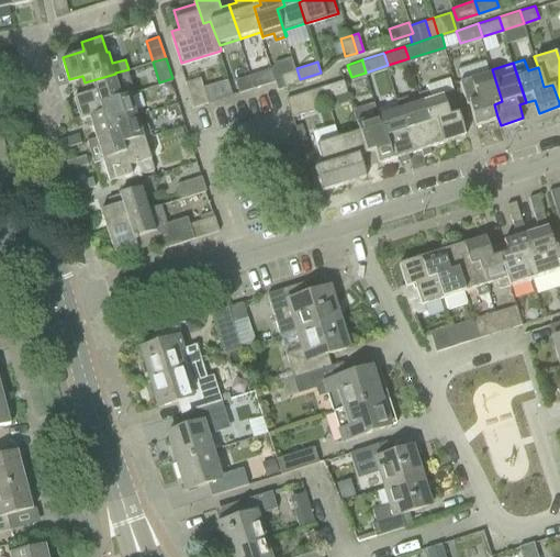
[(277,79),(275,75),(272,66),(252,73),(252,75),(256,86),(277,79)]
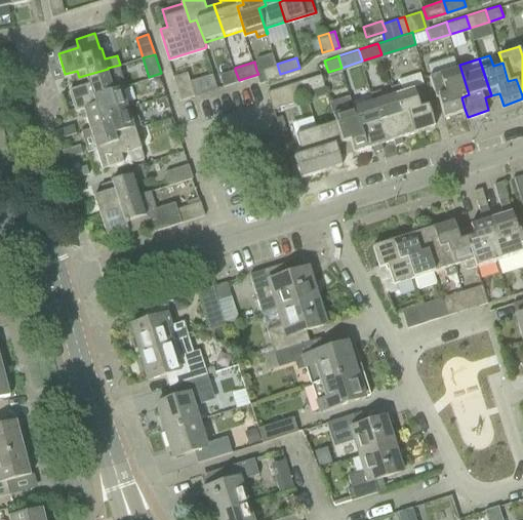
[(277,64),(264,69),(267,79),(280,74),(277,64)]
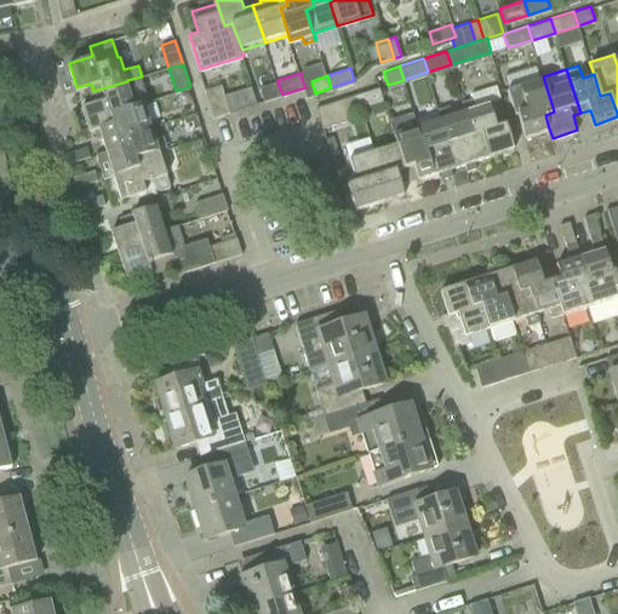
[(545,115),(554,112),(543,76),(510,87),(526,136),(549,128),(545,115)]
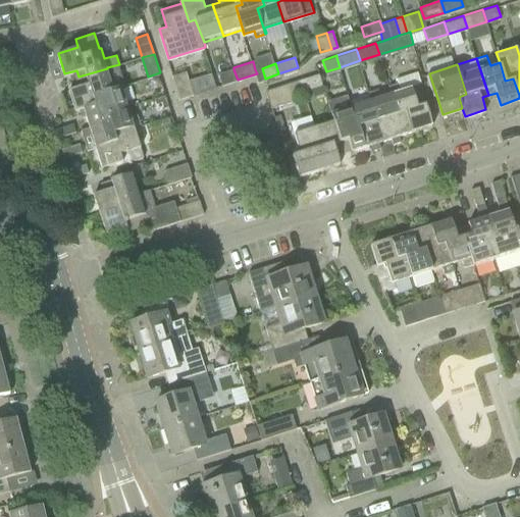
[(238,80),(234,69),(234,67),(218,72),(221,85),(238,80)]
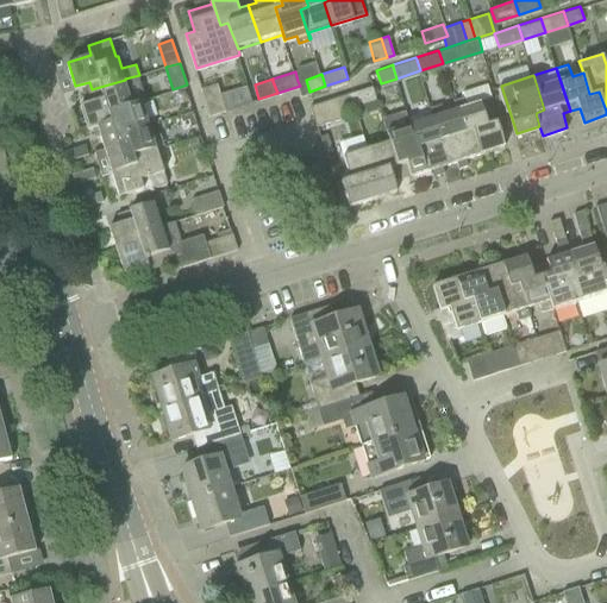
[(142,99),(132,102),(125,80),(92,89),(95,99),(81,102),(88,127),(98,124),(113,119),(111,111),(142,100),(142,99)]
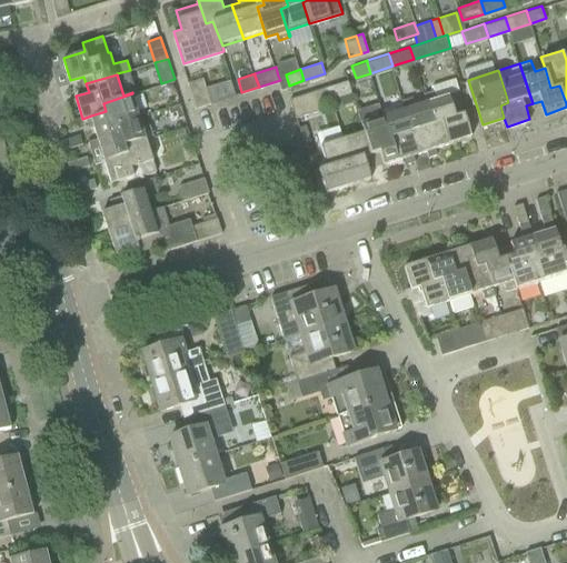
[(211,101),(204,77),(189,81),(197,107),(211,101)]
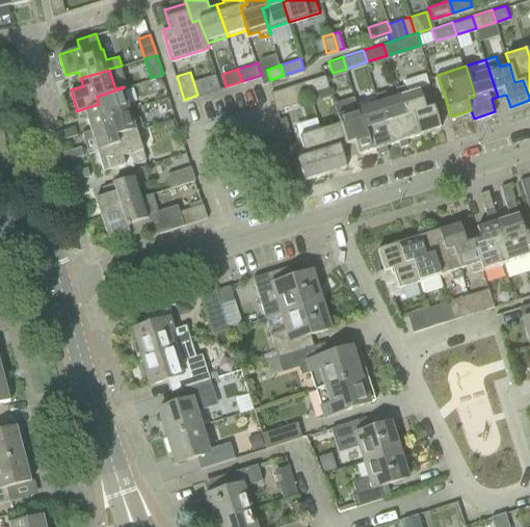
[(321,96),(333,93),(326,74),(306,80),(309,90),(318,87),(321,96)]
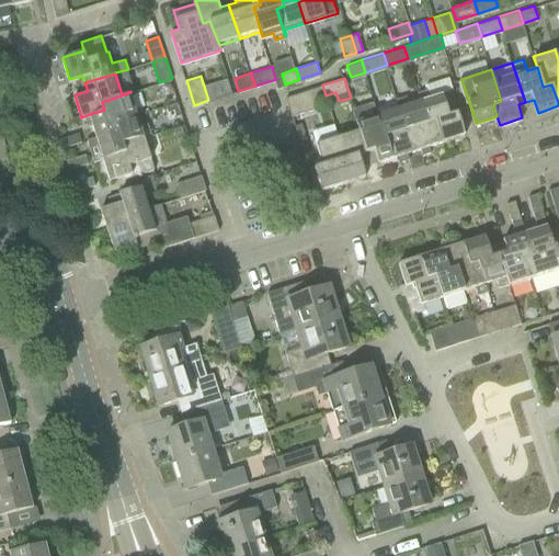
[(312,100),(326,95),(322,84),(286,97),(292,115),(315,108),(312,100)]
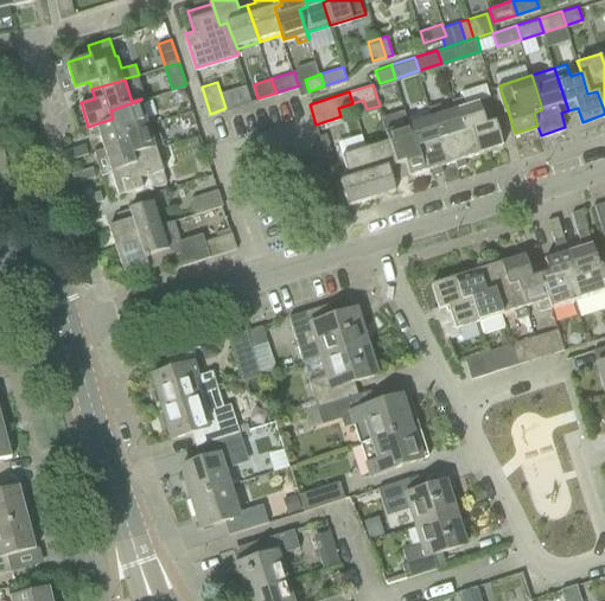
[(463,95),(452,97),(454,107),(463,132),(472,129),(479,152),(503,144),(496,121),(489,96),(465,103),(463,95)]
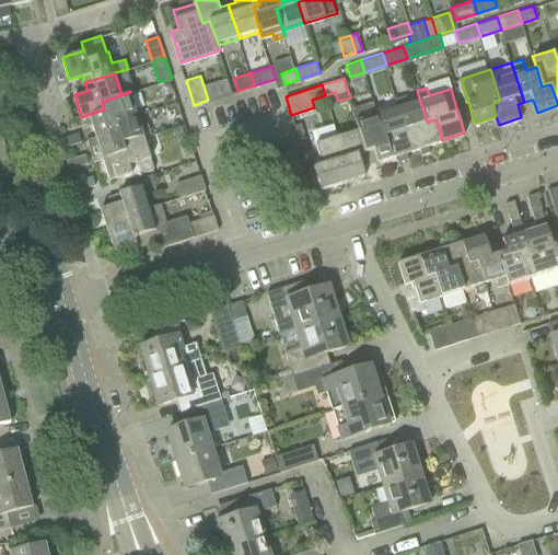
[(117,122),(138,114),(130,92),(102,102),(104,110),(90,114),(96,135),(118,128),(117,122)]
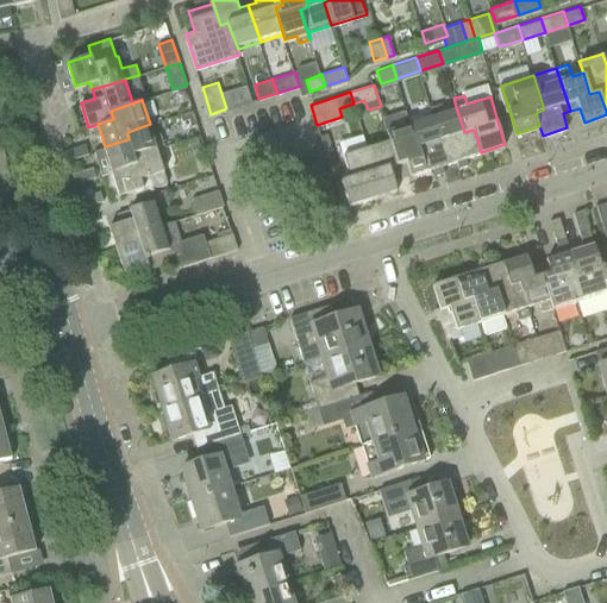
[(442,101),(431,105),(435,113),(444,146),(454,144),(461,167),(469,163),(467,156),(481,152),(474,130),(464,132),(456,107),(444,111),(442,101)]
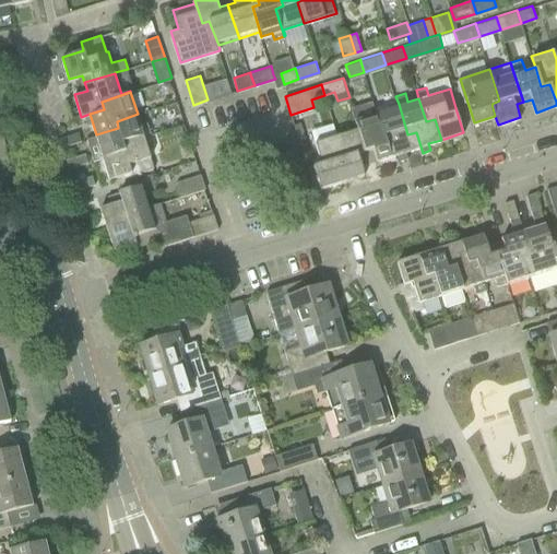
[(416,132),(407,134),(399,104),(377,110),(386,141),(394,139),(401,160),(409,157),(407,151),(419,146),(422,153),(423,153),(416,132)]
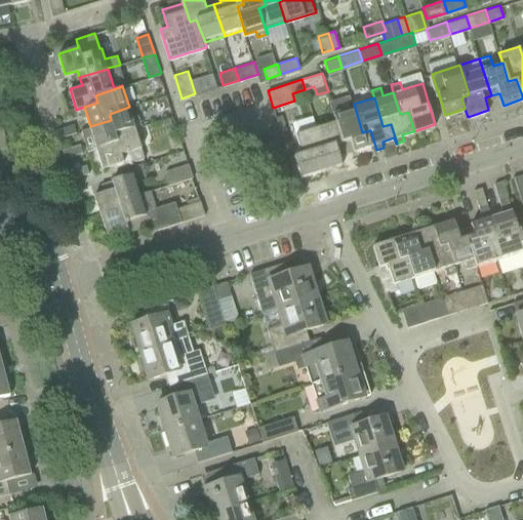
[(343,108),(333,110),(336,120),(346,149),(353,146),(355,150),(374,144),(376,150),(370,130),(362,132),(354,104),(343,108)]
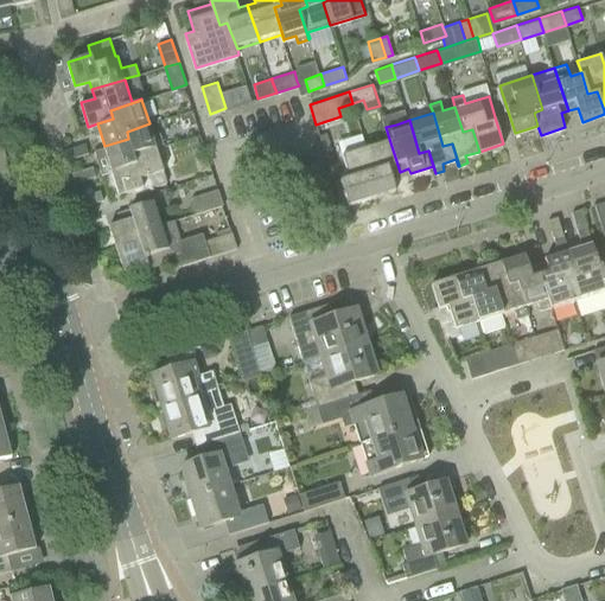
[(104,146),(95,148),(102,173),(112,170),(135,162),(133,153),(164,144),(160,132),(153,134),(150,123),(127,132),(128,139),(104,146)]
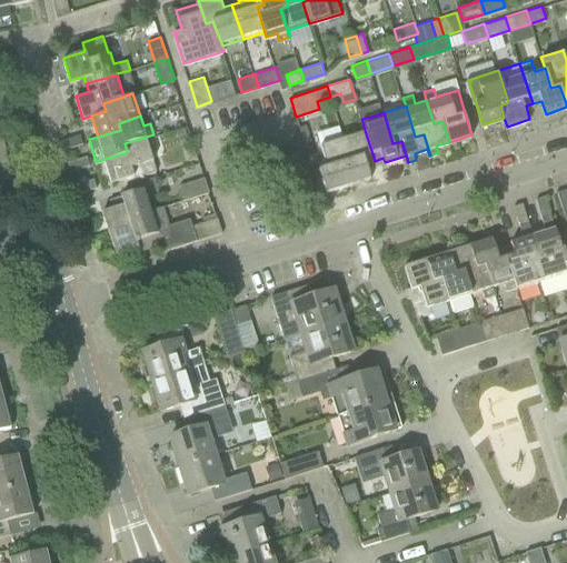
[(375,161),(365,130),(361,119),(360,120),(364,131),(344,137),(350,159),(342,161),(349,183),(371,176),(367,163),(375,161)]
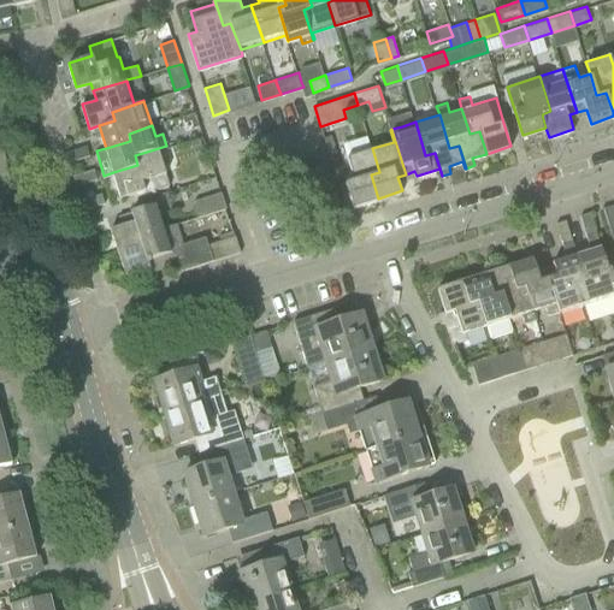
[(70,160),(90,153),(87,144),(66,150),(70,160)]
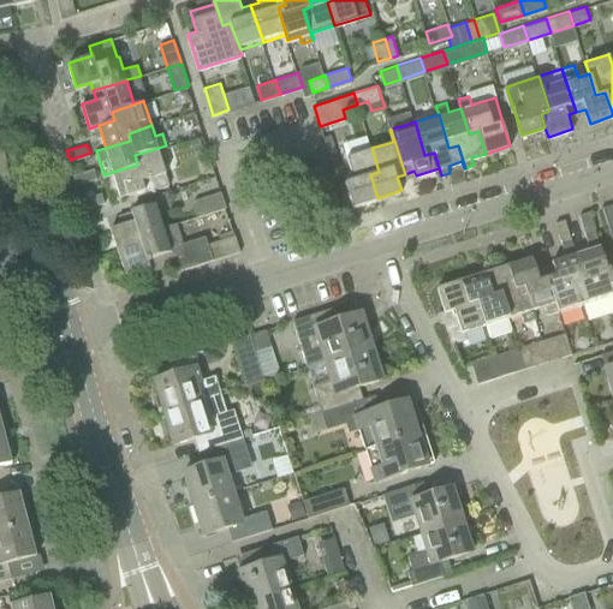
[(17,212),(11,184),(11,179),(5,145),(0,145),(0,175),(1,180),(0,180),(0,206),(1,215),(17,212)]
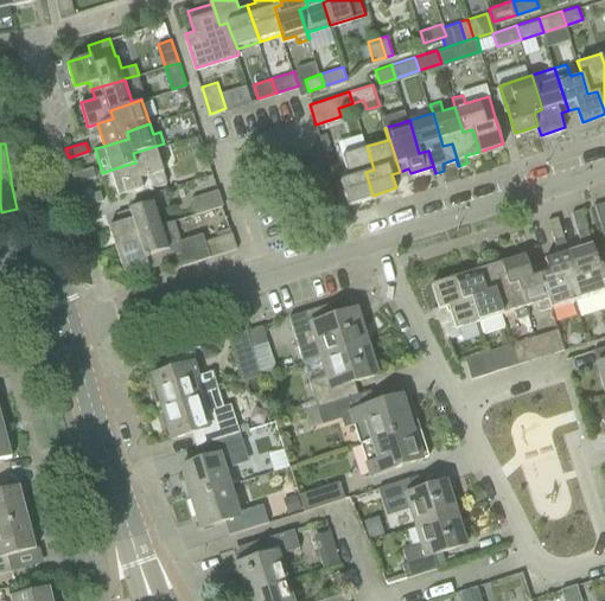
[(157,146),(164,144),(133,153),(135,162),(112,170),(119,193),(139,187),(139,190),(167,180),(157,146)]
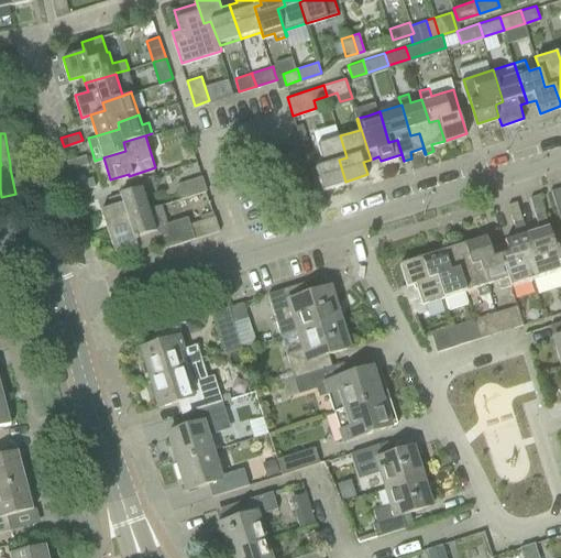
[(339,160),(347,157),(340,135),(319,142),(323,157),(315,160),(323,188),(345,182),(339,160)]
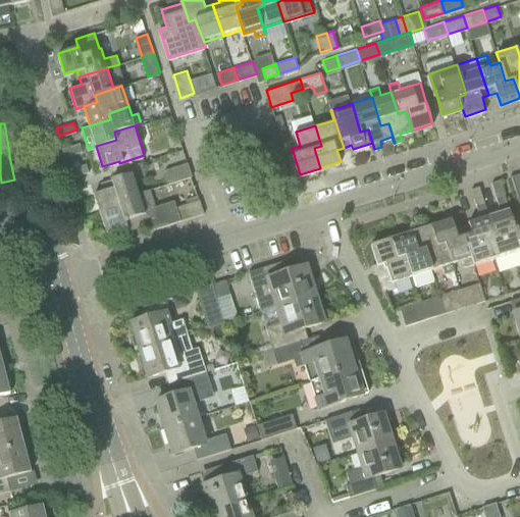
[(65,155),(83,150),(81,142),(62,147),(65,155)]
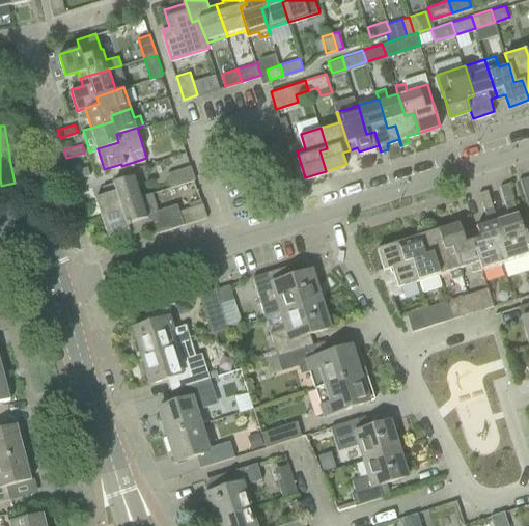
[(23,182),(20,164),(19,157),(9,159),(15,183),(23,182)]
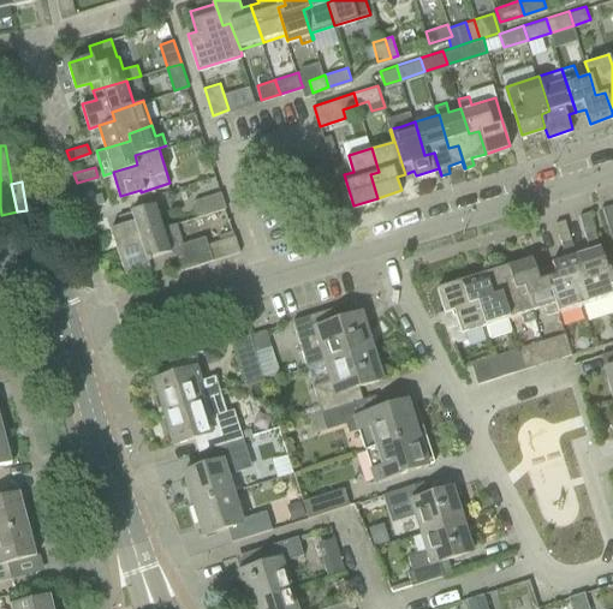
[(200,215),(227,206),(221,190),(195,198),(200,215)]
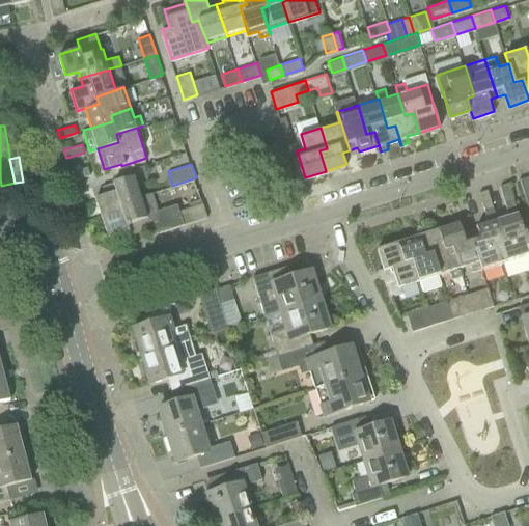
[(73,178),(90,173),(88,165),(71,170),(73,178)]
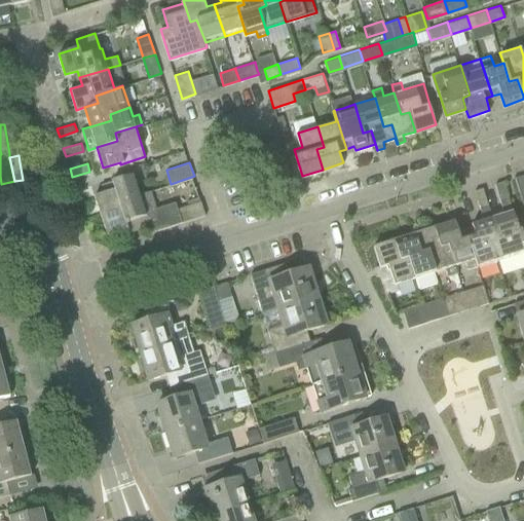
[(140,193),(140,192),(134,173),(102,183),(104,191),(95,193),(101,213),(121,207),(119,200),(151,190),(151,189),(140,193)]
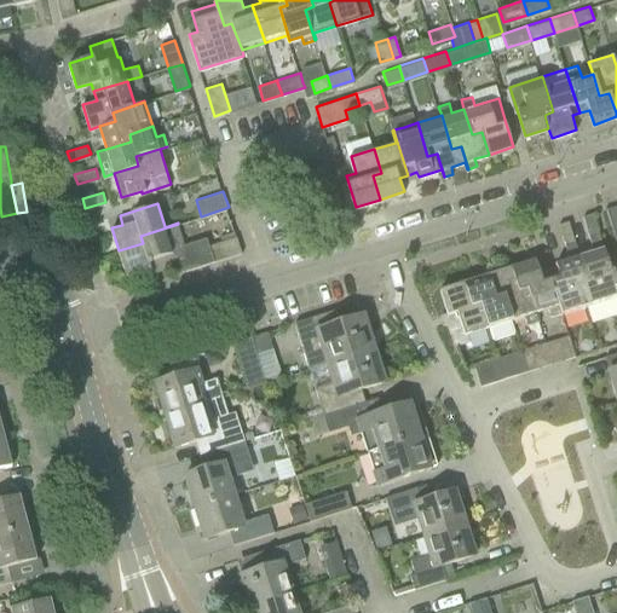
[(616,285),(607,258),(593,212),(583,214),(594,249),(581,254),(588,279),(580,283),(587,305),(616,295),(616,285)]
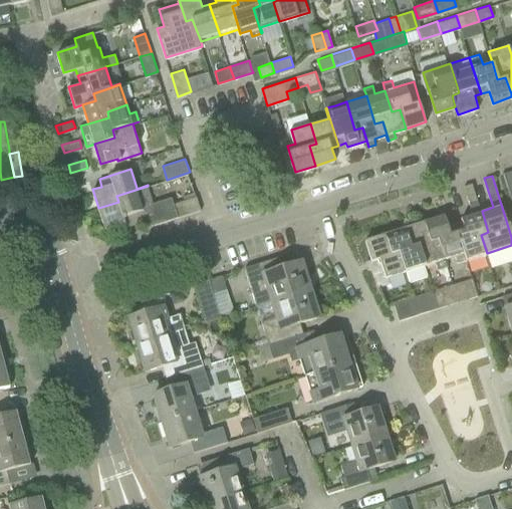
[(488,232),(482,211),(472,182),(464,185),(474,213),(462,217),(463,222),(456,224),(467,259),(487,253),(481,235),(488,232)]
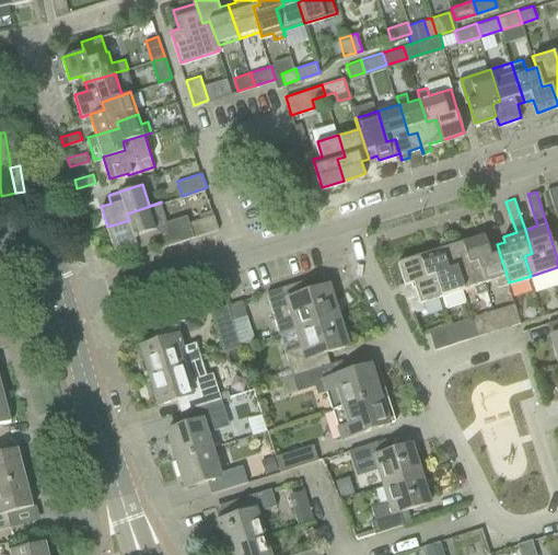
[(186,214),(167,219),(161,203),(127,214),(129,220),(107,227),(115,250),(136,243),(137,245),(157,239),(159,246),(219,228),(214,212),(188,221),(186,214)]
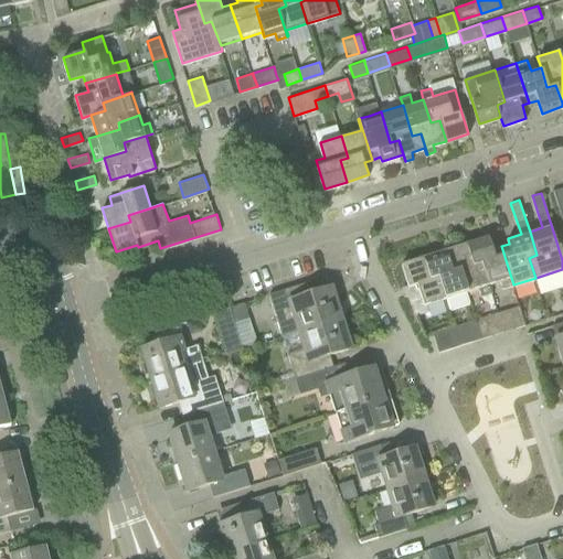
[(501,246),(494,249),(489,235),(467,242),(475,266),(484,264),(492,291),(490,282),(501,279),(502,287),(512,283),(513,285),(501,246)]
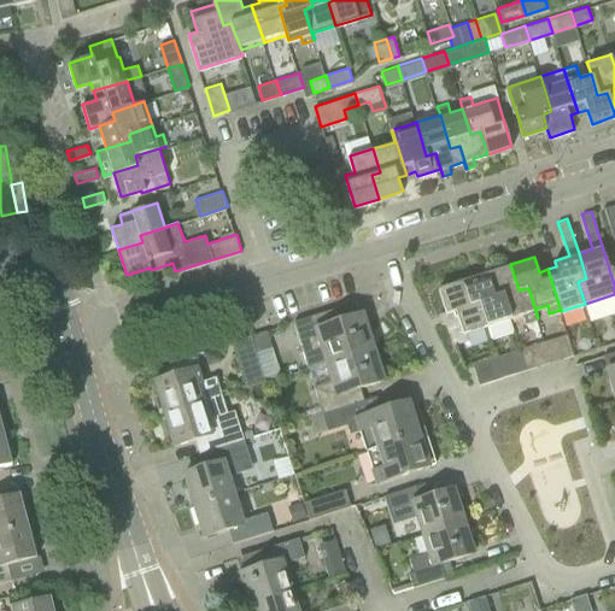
[(528,288),(519,291),(510,264),(487,271),(496,298),(505,295),(511,317),(523,312),(527,322),(538,318),(528,288)]
